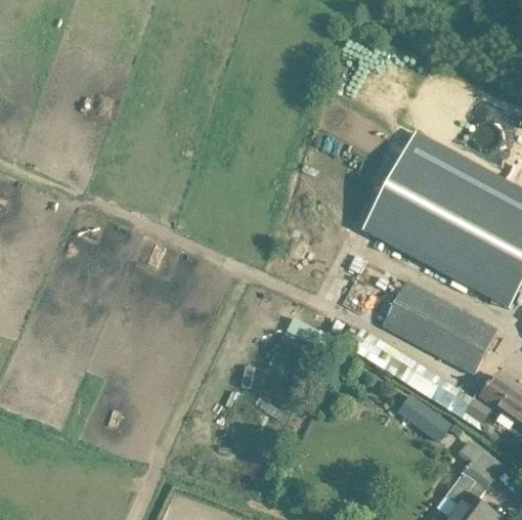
[(521,275),(521,185),(411,129),(358,233),(508,306),(521,275)]
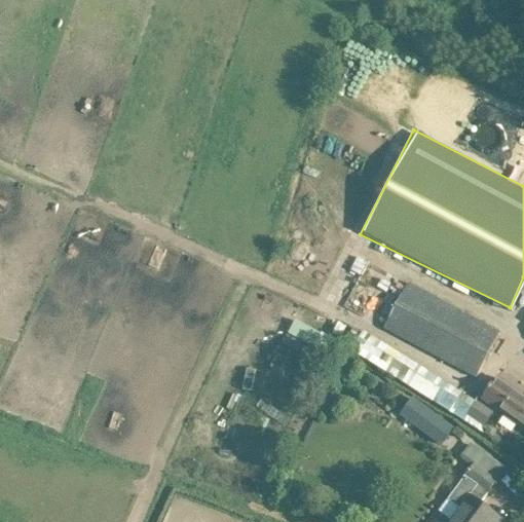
[(474,376),(499,330),(407,281),(381,327),(474,376)]
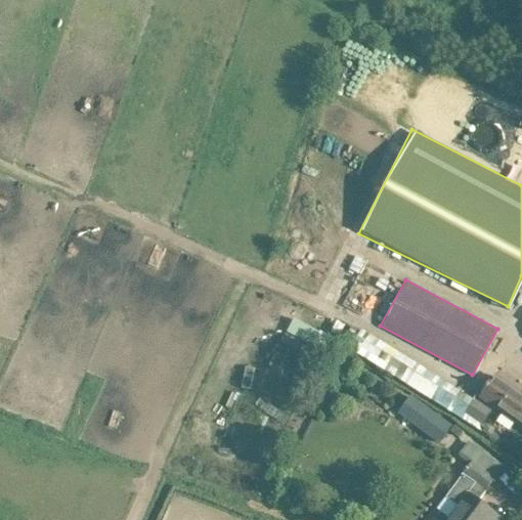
[(348,347),(460,418),(472,398),(360,329),(348,347)]
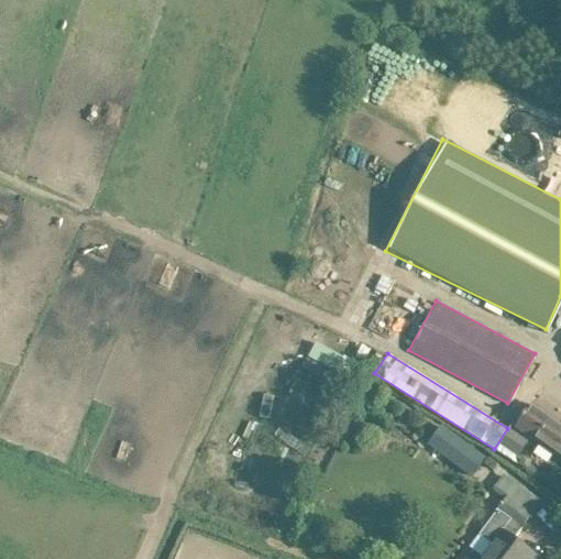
[(515,425),(560,457),(560,419),(531,399),(515,425)]
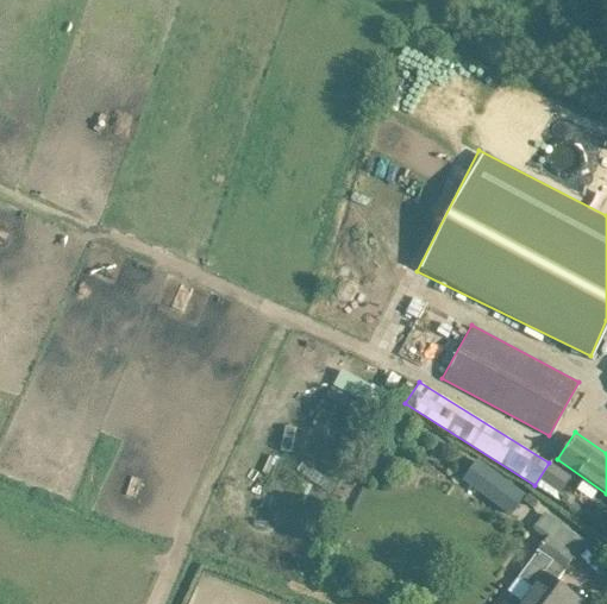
[(555,579),(574,553),(575,554),(586,540),(561,523),(551,536),(548,533),(515,573),(533,586),(519,603),(575,603),(580,599),(555,579)]
